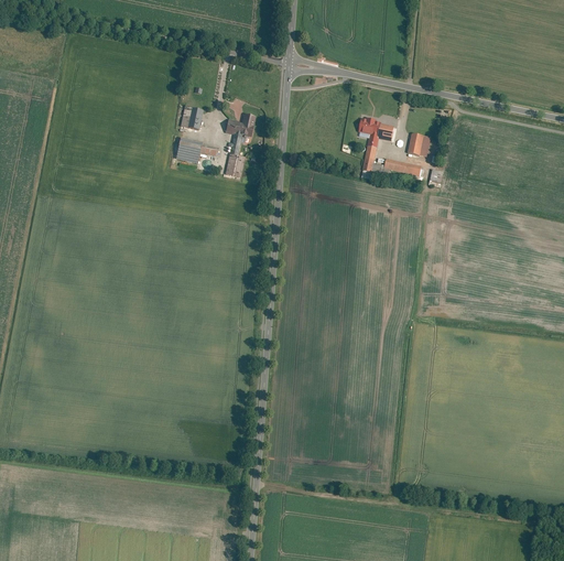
[(187,128),(198,130),(203,110),(192,108),(187,128)]
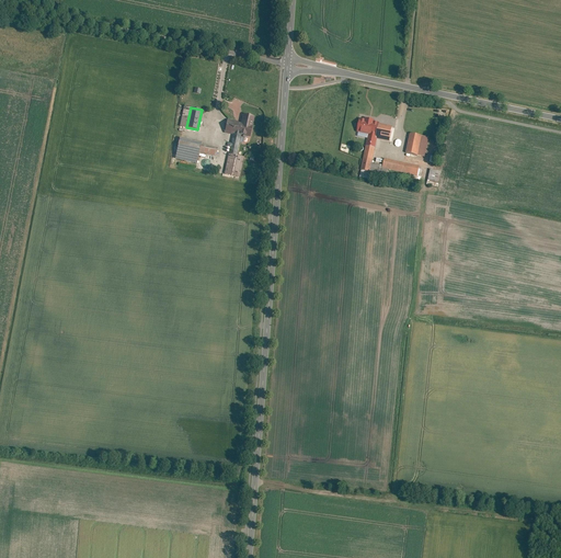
[(376,137),(389,140),(392,125),(369,120),(370,114),(362,113),(358,132),(367,133),(358,175),(369,178),(370,172),(387,175),(388,170),(415,175),(419,163),(384,157),(381,163),(371,161),(376,137)]
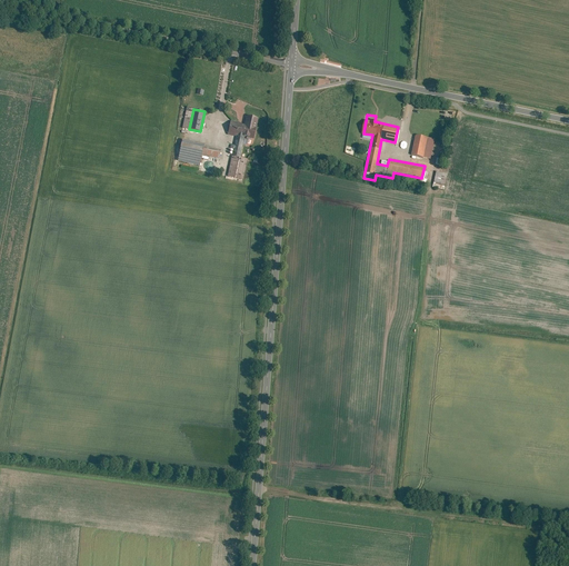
[(236,135),(228,175),(242,178),(247,158),(240,157),(245,136),(257,138),(259,125),(229,119),(227,133),(236,135)]
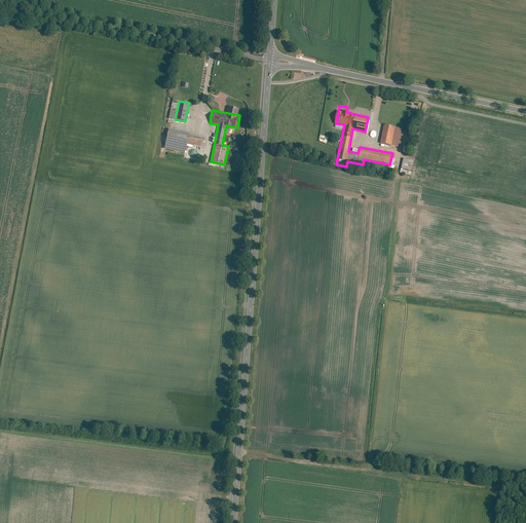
[(188,142),(204,145),(207,138),(190,135),(191,132),(168,126),(164,147),(185,151),(186,151),(188,142)]
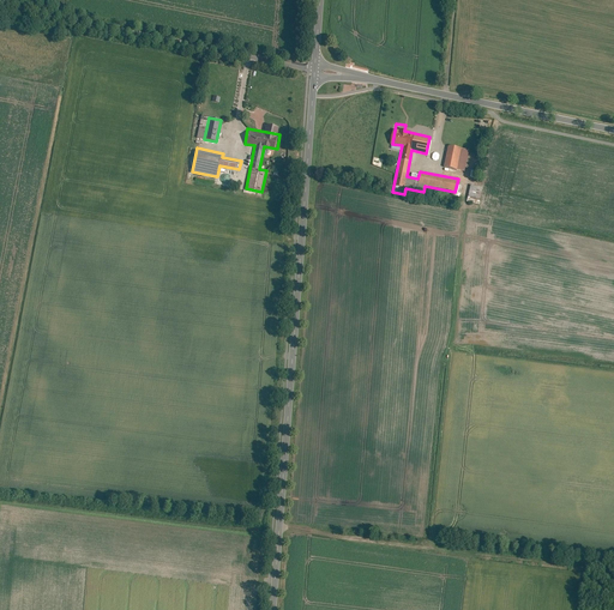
[(451,149),(446,170),(463,174),(468,152),(451,149)]
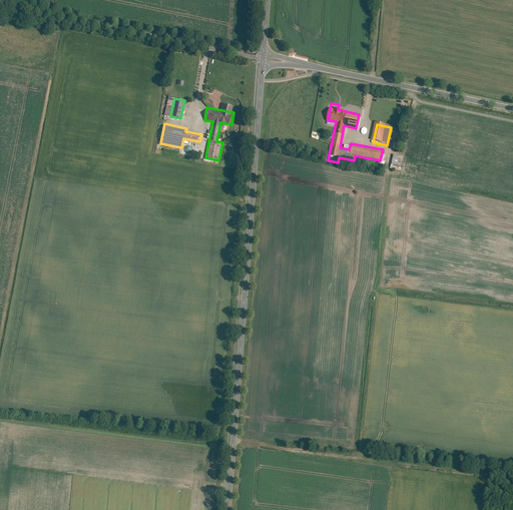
[(391,165),(402,168),(405,154),(394,152),(391,165)]
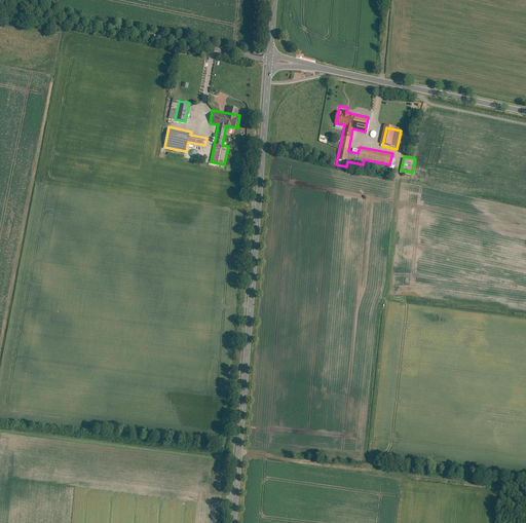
All buildings are outlined.
